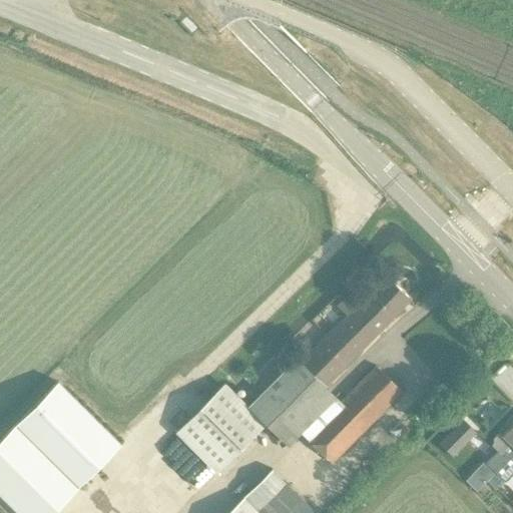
[(297,358),(247,407),(277,435),(326,387),(411,301),(387,276),(365,298),(356,290),(338,308),(347,317),(301,362),(297,358)]
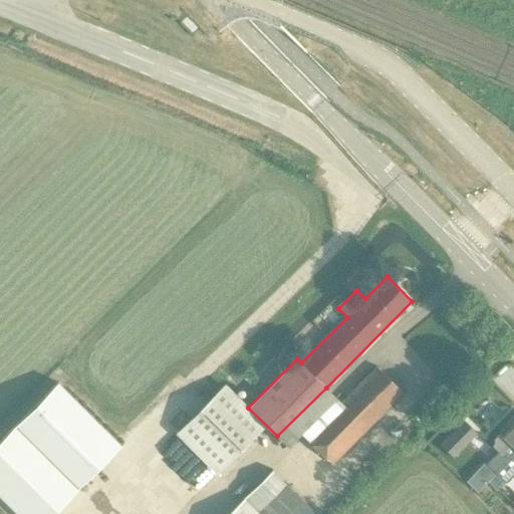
[(341,403),(305,439),(331,465),(403,393),(376,366),(341,403)]
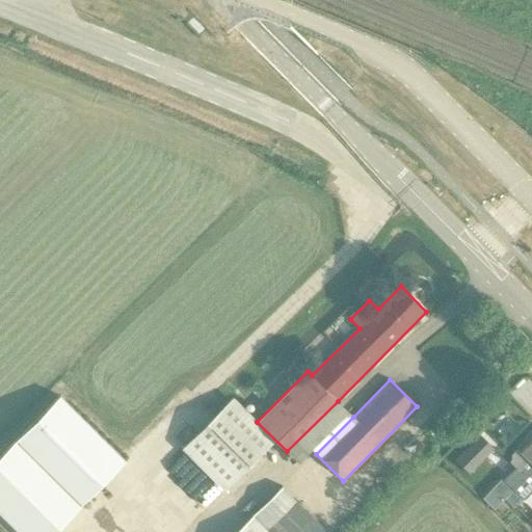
[(60,396),(0,455),(0,512),(19,531),(53,531),(125,460),(122,457),(60,396)]
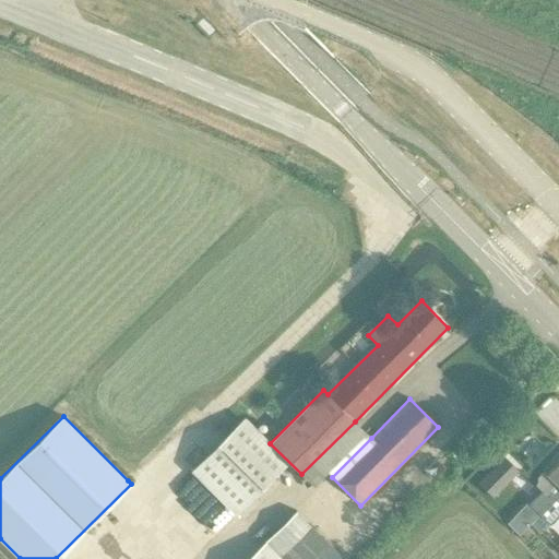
[(242,419),(193,470),(238,513),(287,464),(242,419)]
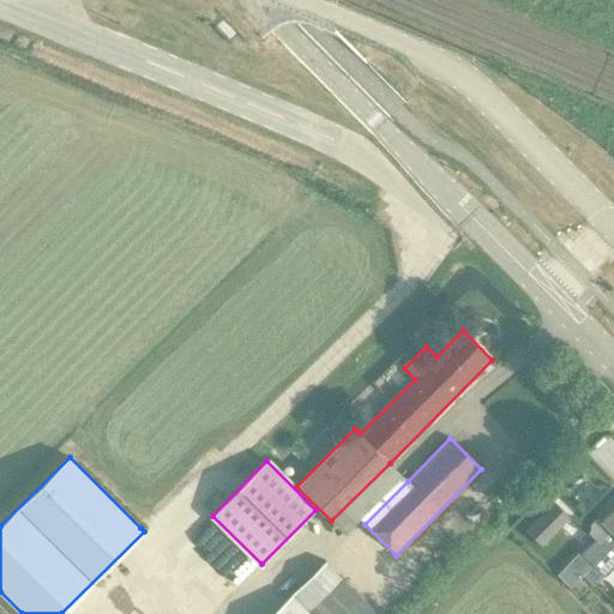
[(554,503),(527,531),(542,546),(569,518),(554,503)]
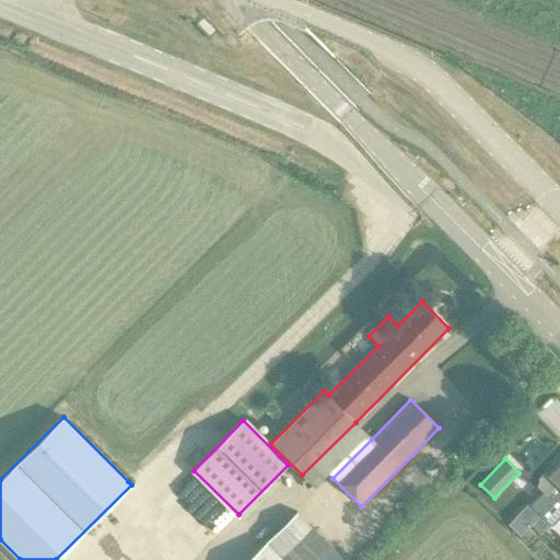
[(529,505),(508,528),(518,539),(541,516),(559,496),(559,461),(549,473),(543,473),(537,478),(538,483),(536,486),(543,492),(529,505)]
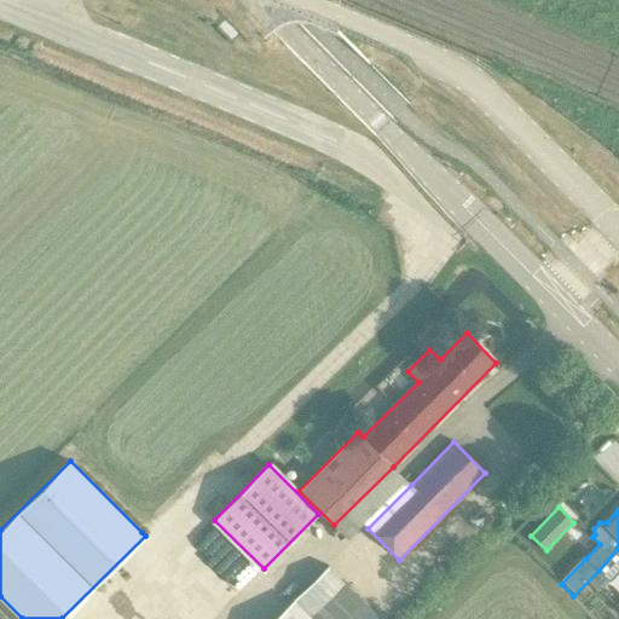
[(618,548),(599,571),(608,580),(618,568),(618,548)]
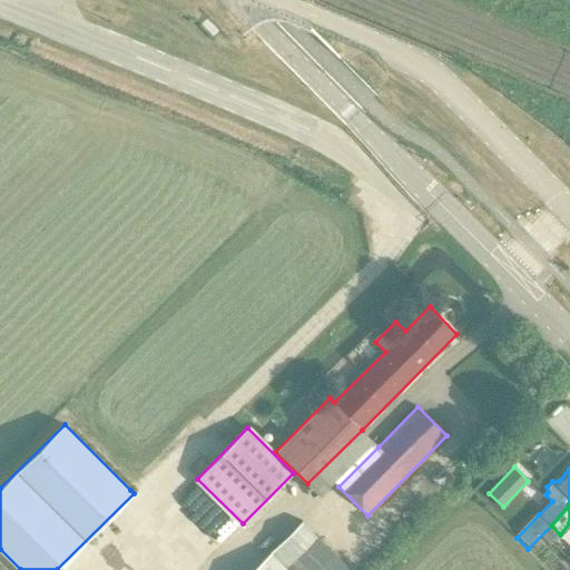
[(271,552),(288,569),(352,569),(302,521),(282,541),(271,552)]
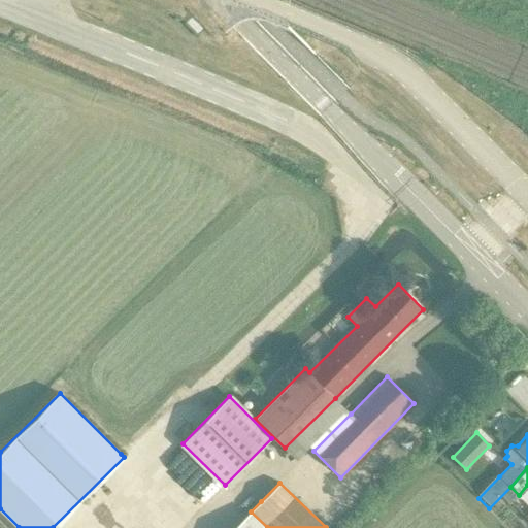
[(267,527),(251,512),(233,527),(267,527)]
